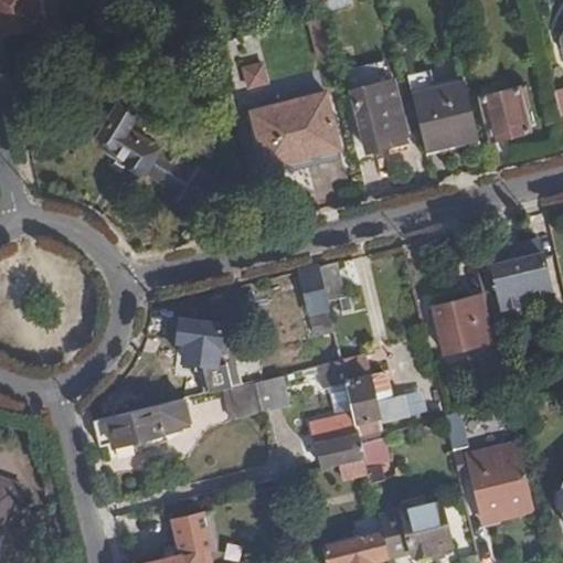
[(49,27),(42,0),(0,0),(0,13),(6,38),(35,30),(46,28),(49,27)]
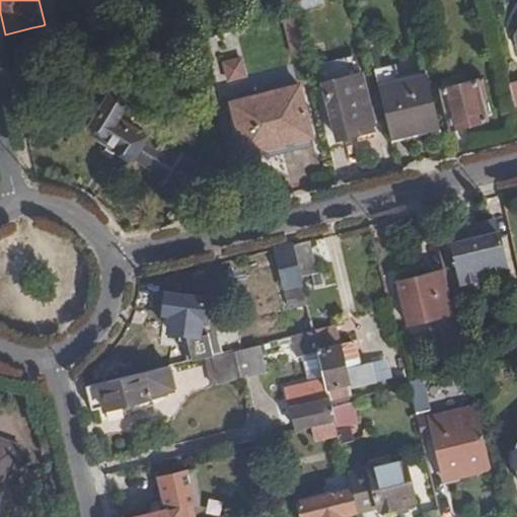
[(321,3),(319,0),(295,0),(292,2),(290,3),(295,15),(321,3)]
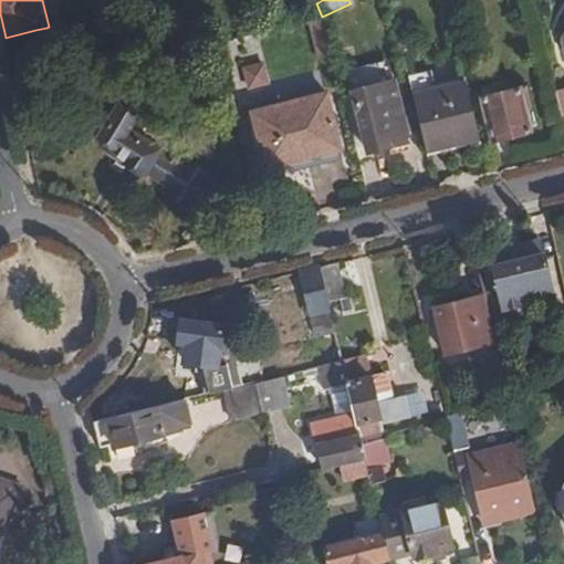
[(48,34),(47,28),(35,30),(38,37),(48,34)]
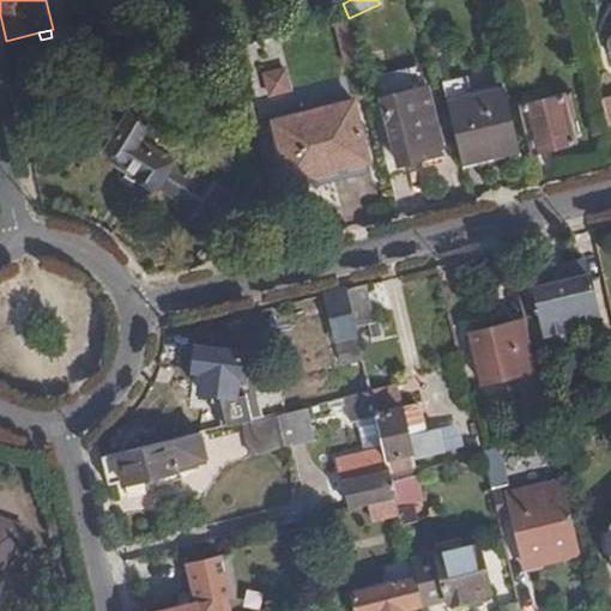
[(261,74),(266,98),(290,92),(284,68),(261,74)]
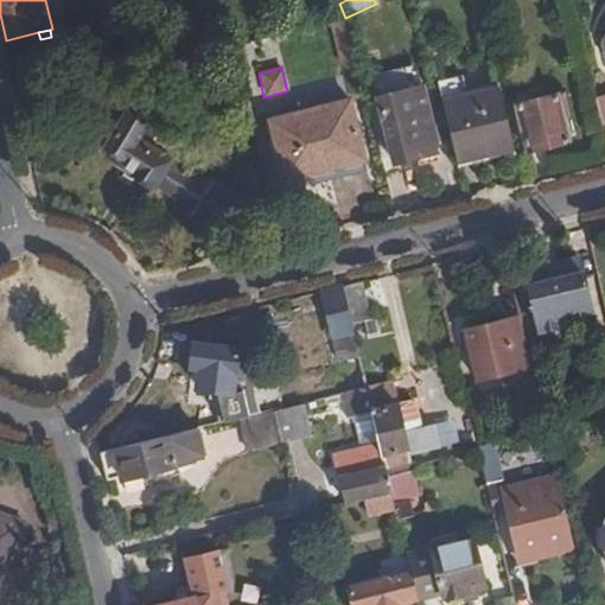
[(389,163),(434,152),(419,88),(375,100),(389,163)]
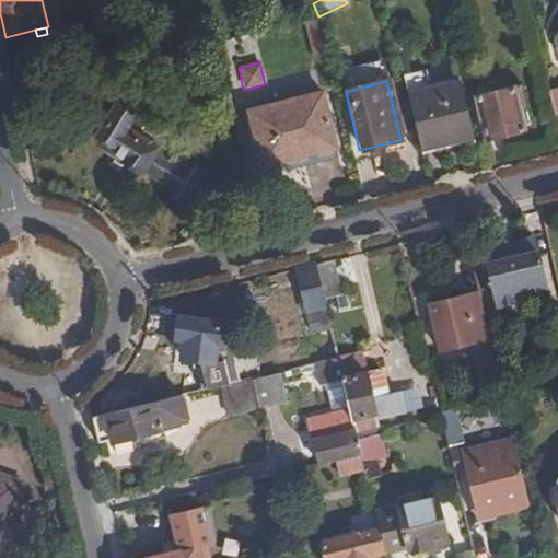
[(410,96),(423,150),(477,137),(464,84),(410,96)]
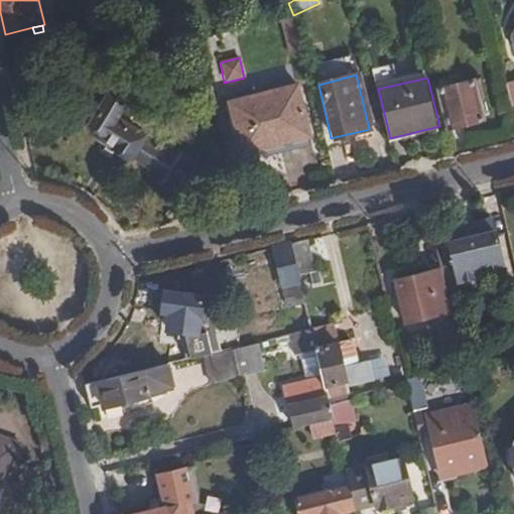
[(484,119),(475,80),(438,88),(448,127),(484,119)]
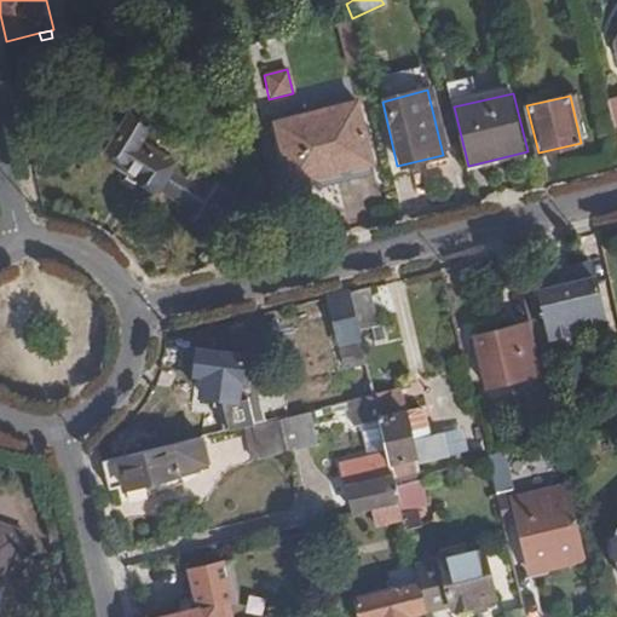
[(616,99),(606,102),(610,139),(616,137),(616,99)]
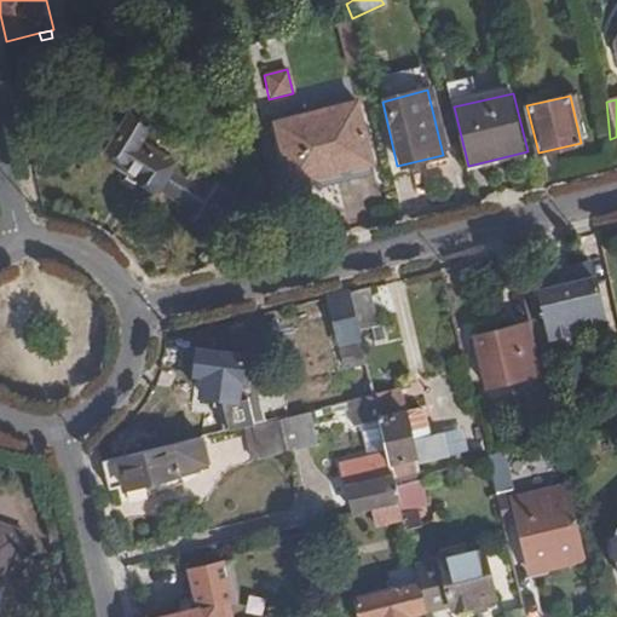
[(144,139),(156,119),(138,107),(110,148),(128,159),(122,167),(160,190),(163,186),(176,195),(174,199),(201,215),(224,180),(197,163),(190,173),(176,165),(177,160),(144,139)]
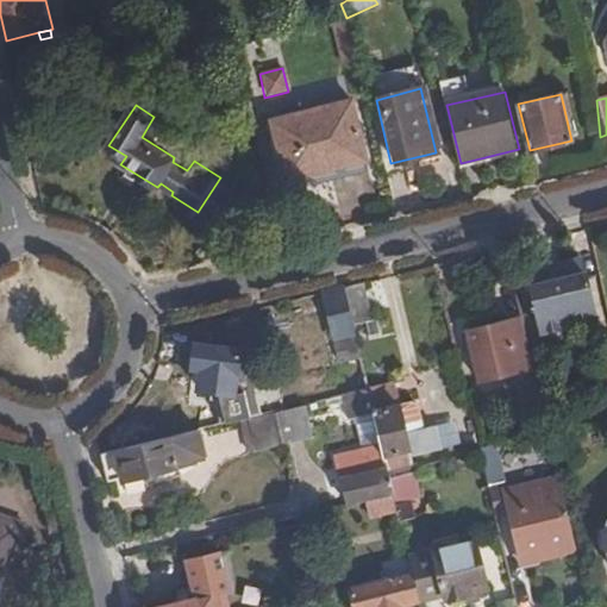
[(361,161),(349,105),(270,123),(282,180),(361,161)]
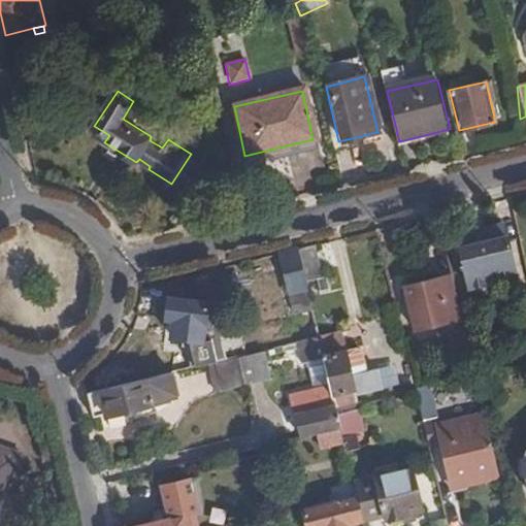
[(470,288),(497,282),(518,277),(504,224),(458,236),(470,288)]
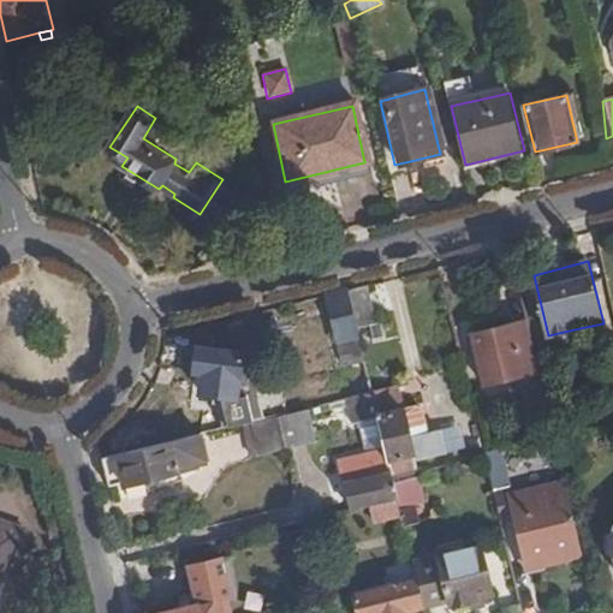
[(365,285),(344,290),(353,329),(374,325),(365,285)]
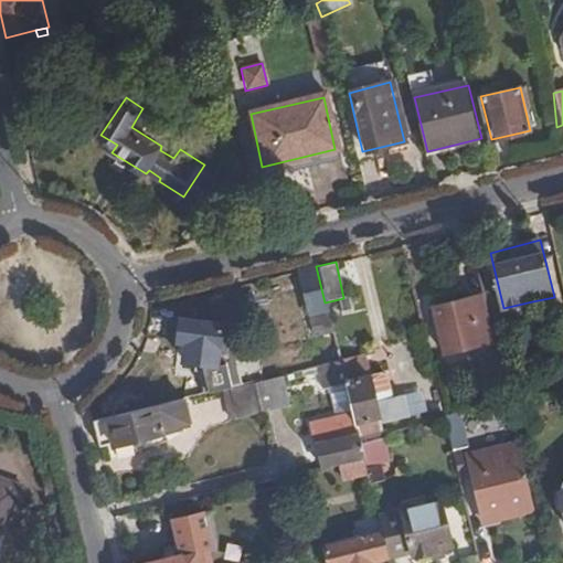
[(298,271),(308,314),(327,310),(325,303),(316,266),(298,271)]
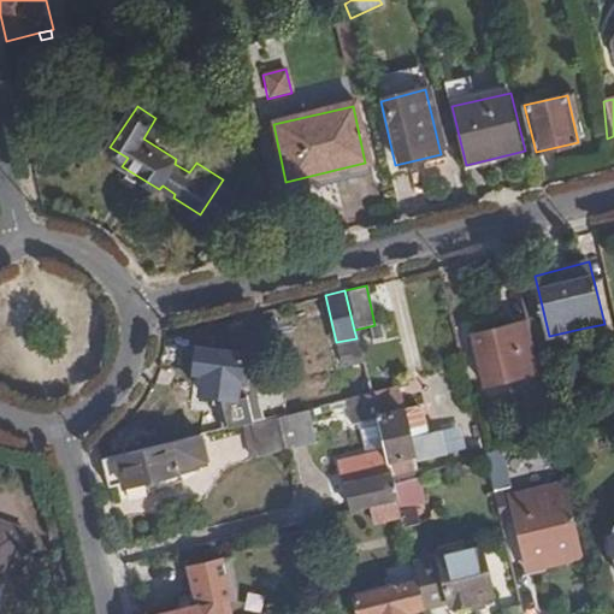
[(325,295),(310,299),(322,346),(336,342),(325,295)]
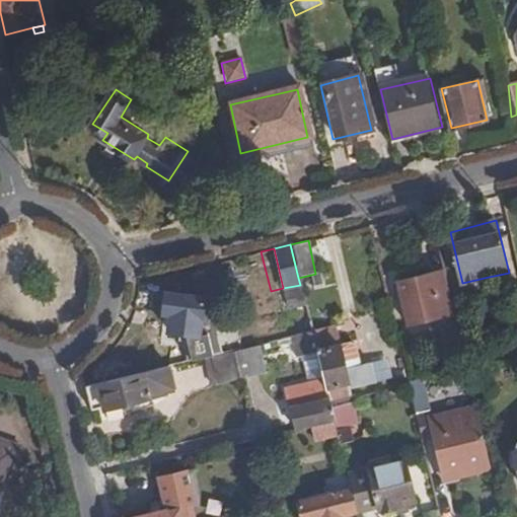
[(327,280),(324,271),(307,276),(310,285),(327,280)]
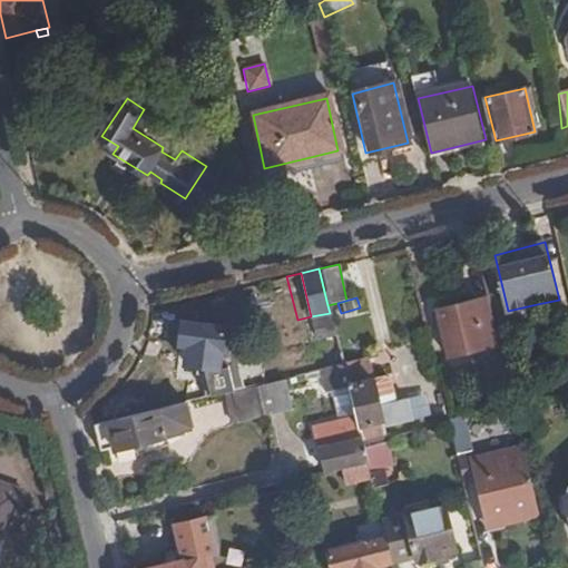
[(515,402),(490,300),(434,312),(446,358),(475,351),(489,409),(515,402)]
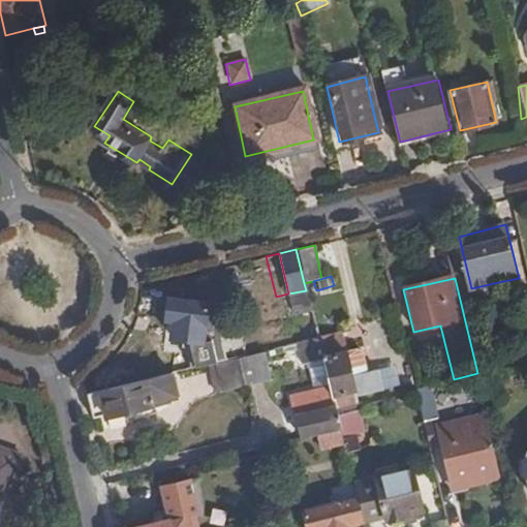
[(500,290),(498,282),(471,288),(473,298),(500,290)]
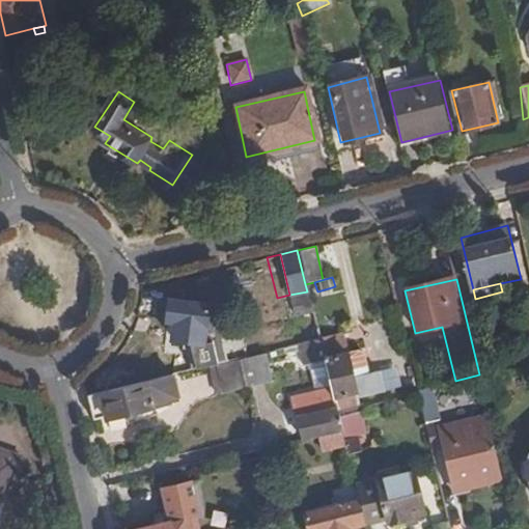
[(307,291),(289,295),(293,307),(255,316),(263,353),(286,347),(318,339),(307,291)]
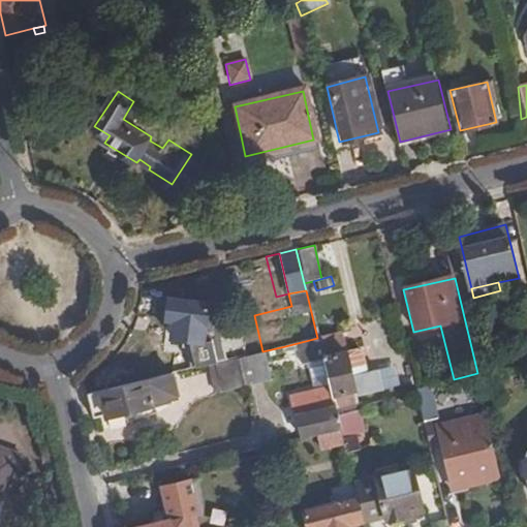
[(206,306),(167,300),(162,321),(169,323),(167,339),(198,344),(206,306)]
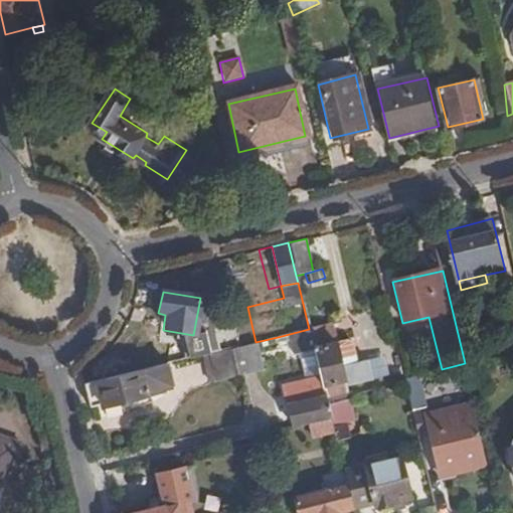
[(512,351),(512,304),(510,305),(512,320),(512,335),(502,338),(506,353),(512,351)]
